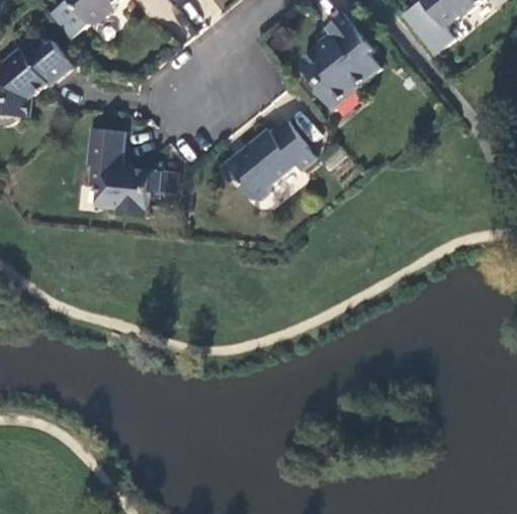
[(71,0),(91,23),(98,23),(107,16),(107,9),(117,0),(71,0)]
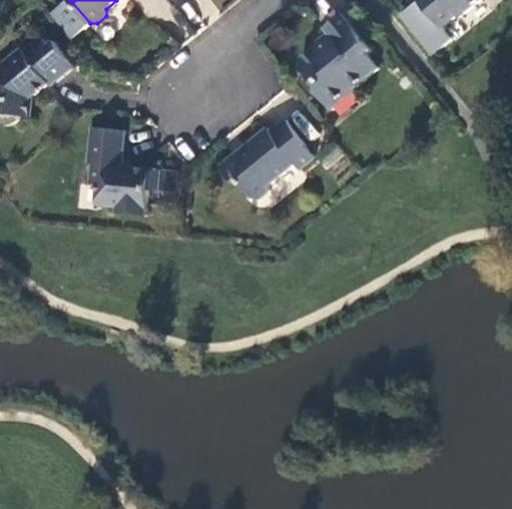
[(418,0),(441,26),(455,15),(456,17),(479,0),(418,0)]
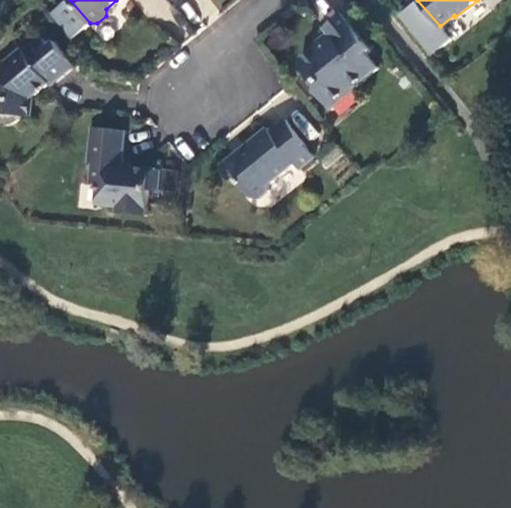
[(369,50),(341,13),(324,26),(331,36),(319,45),(312,46),(301,56),(299,64),(319,89),(317,93),(332,109),(356,89),(354,87),(377,68),(366,53),(369,50)]
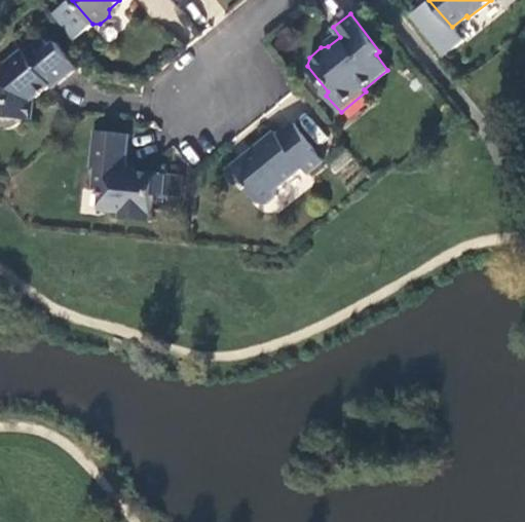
[(74,67),(54,40),(48,44),(42,37),(23,51),(21,49),(3,64),(6,69),(0,73),(0,125),(3,127),(10,126),(16,123),(22,118),(28,118),(31,100),(50,84),(52,86),(74,67)]
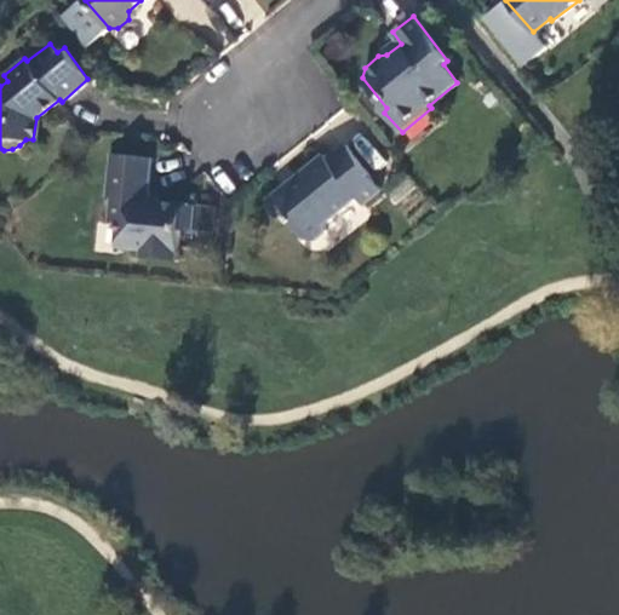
[(347,138),(364,167),(380,157),(364,130),(347,138)]
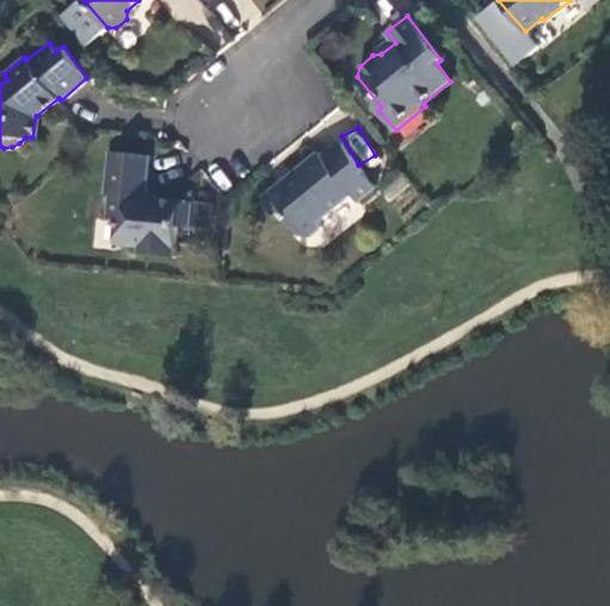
[(373,186),(340,142),(324,154),(321,150),(293,173),(295,177),(282,187),(278,184),(263,196),(277,215),(284,215),(302,233),(309,234),(320,227),(321,217),(350,196),(356,201),(373,186)]
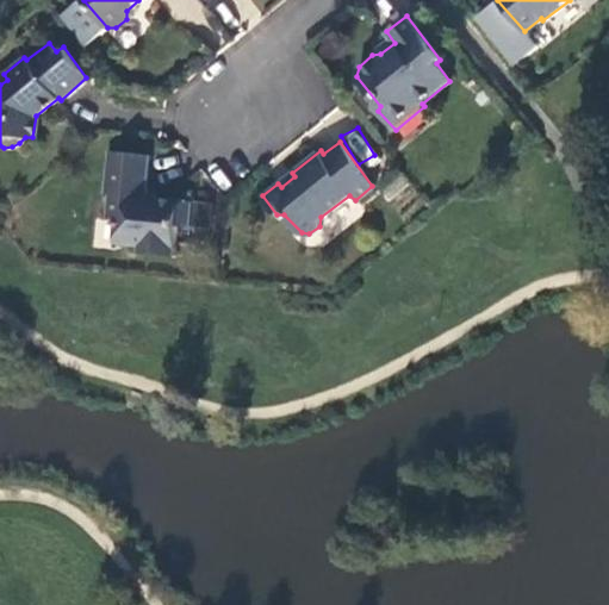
[(191,200),(142,194),(143,185),(145,186),(148,155),(106,150),(104,191),(106,191),(105,217),(117,218),(116,239),(138,243),(138,251),(173,255),(176,224),(188,225),(191,200)]
